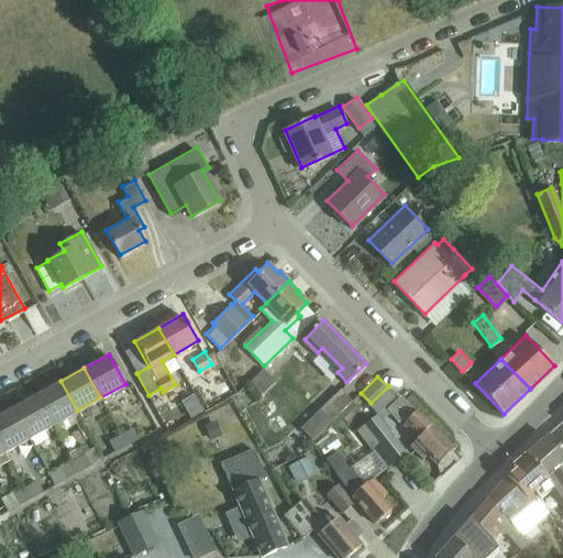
[(61,381),(36,394),(53,424),(77,411),(61,381)]
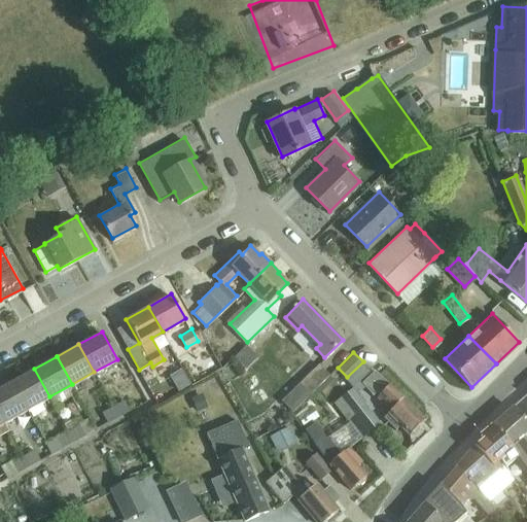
[(300,381),(310,391),(329,373),(319,362),(300,381)]
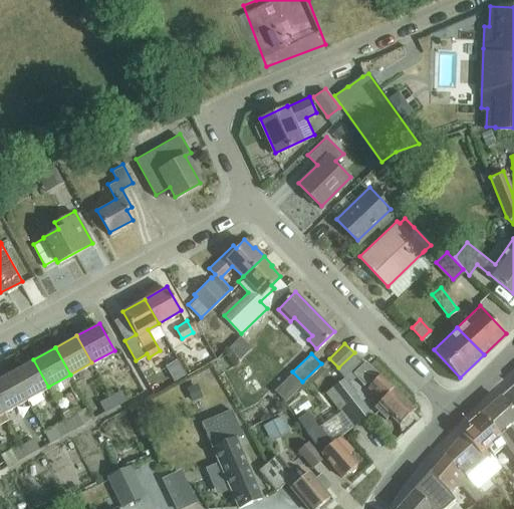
[(136,374),(125,355),(115,361),(125,379),(126,379),(135,393),(143,389),(135,375),(136,374)]
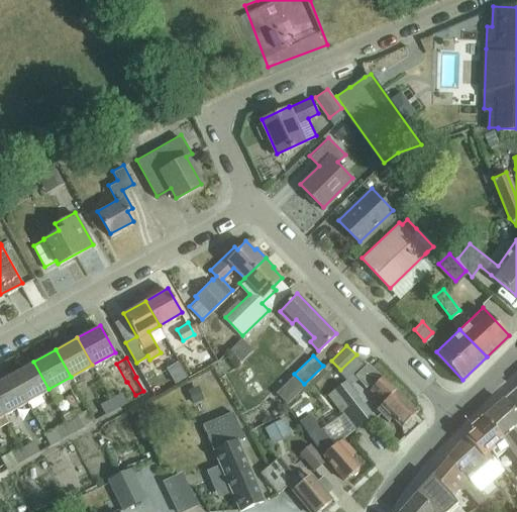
[(410,416),(417,410),(396,388),(368,361),(355,373),(366,386),(369,382),(373,385),(373,390),(379,395),(383,395),(384,393),(387,397),(376,407),(388,419),(392,415),(401,425),(403,423),(406,423),(410,420),(410,416)]
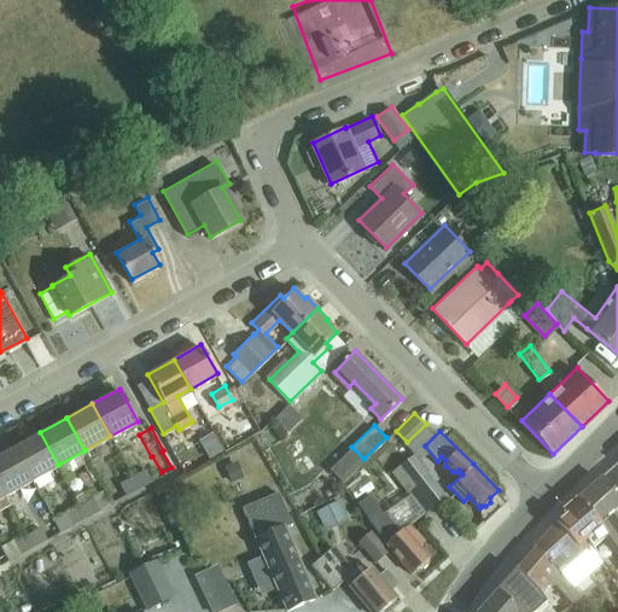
[(40,432),(15,447),(33,479),(58,465),(40,432)]
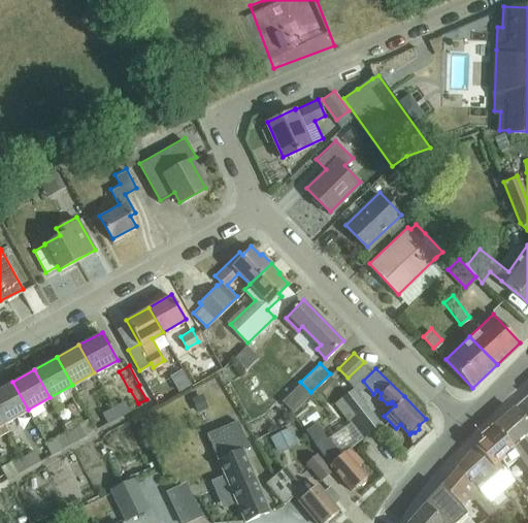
[(355,387),(354,388),(349,381),(338,388),(344,395),(335,401),(362,436),(381,422),(355,387)]
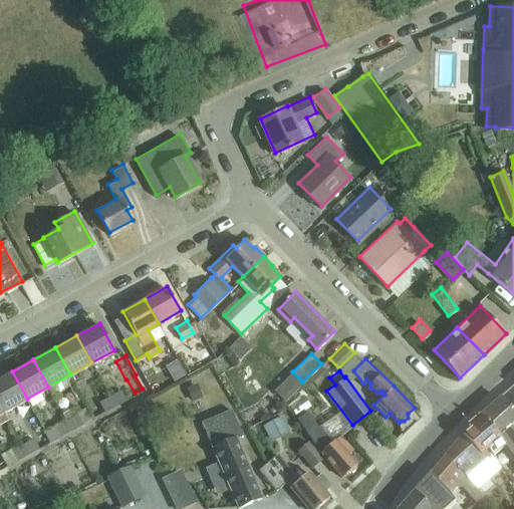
[(12,371),(0,377),(0,401),(5,411),(27,399),(12,371)]
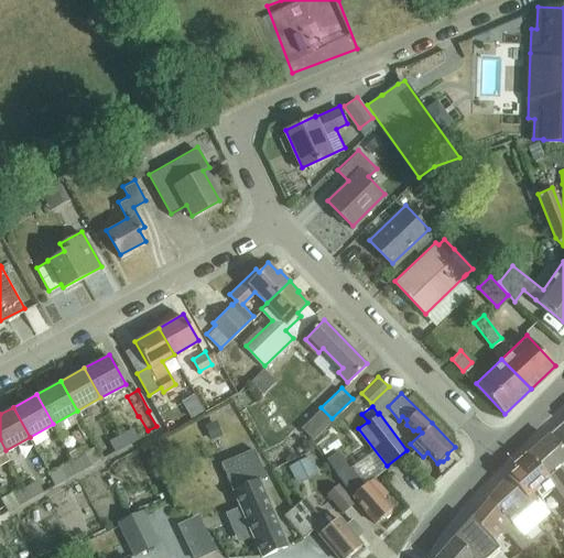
[(563,418),(548,434),(528,451),(550,479),(554,485),(563,502),(563,418)]
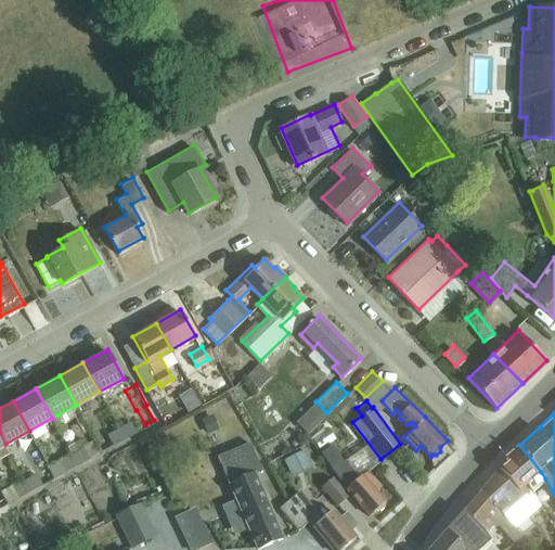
[(118,426),(124,437),(136,431),(129,421),(118,426)]
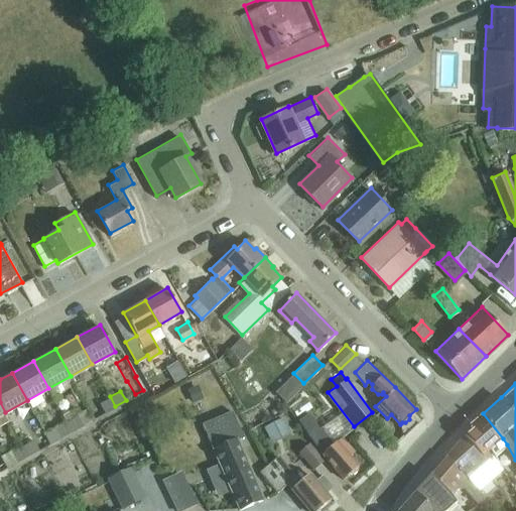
[(115,406),(110,396),(100,402),(105,412),(115,406)]
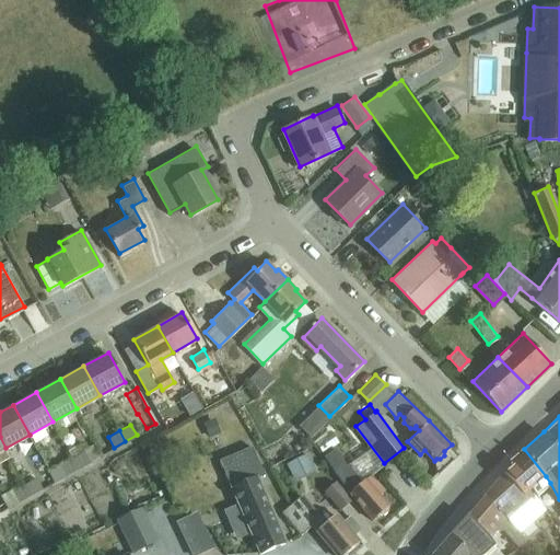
[(229,454),(220,458),(232,486),(260,551),(284,540),(269,503),(268,503),(256,475),(264,472),(253,444),(229,454)]
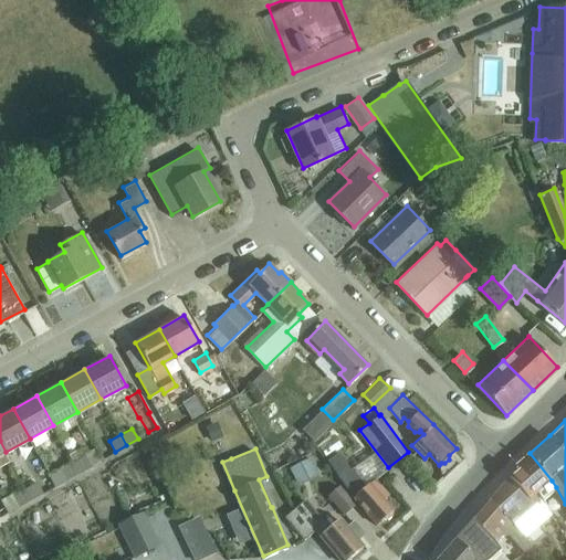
[(363,488),(348,469),(337,452),(327,458),(339,476),(354,496),(377,522),(384,517),(386,517),(391,513),(390,509),(392,508),(384,497),(388,493),(374,477),(363,488)]
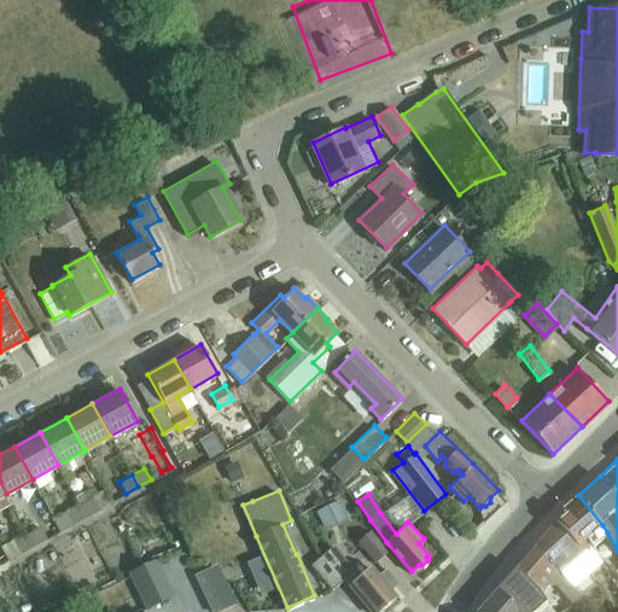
[(340,495),(316,507),(326,525),(349,513),(340,495)]
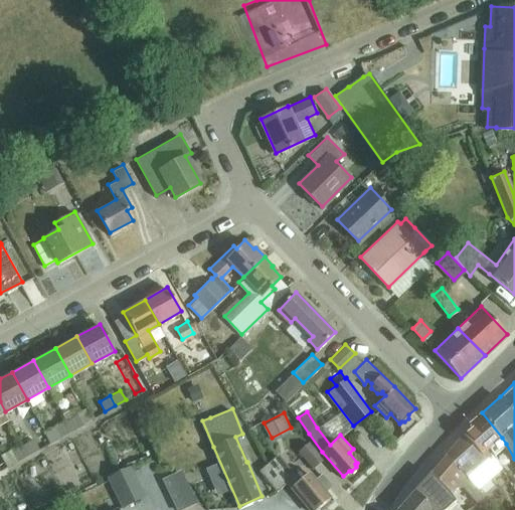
[(471,426),(463,434),(481,454),(489,446),(494,454),(506,444),(502,438),(482,412),(469,423),(471,426)]
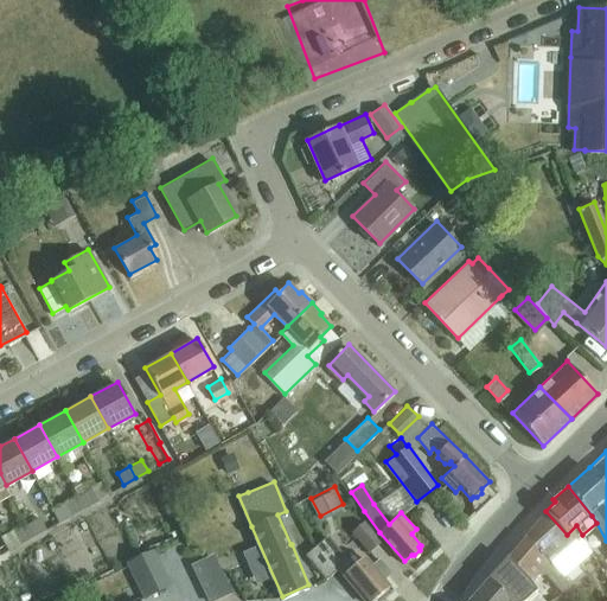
[(90,488),(78,494),(84,506),(96,499),(90,488)]
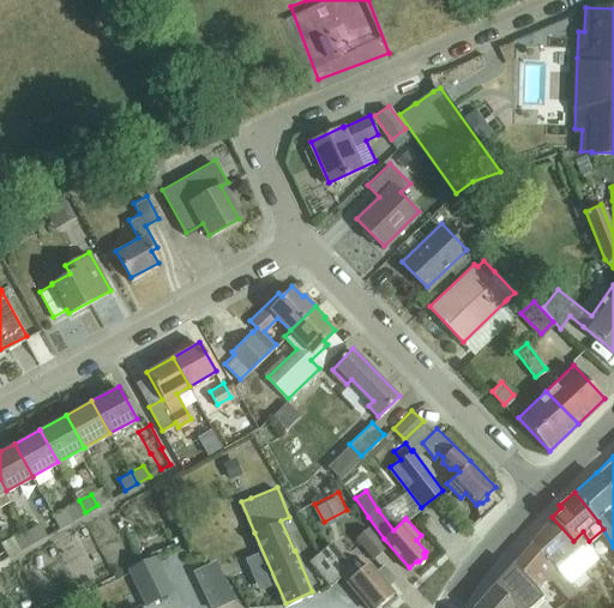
[(60,527),(85,512),(79,500),(54,515),(60,527)]
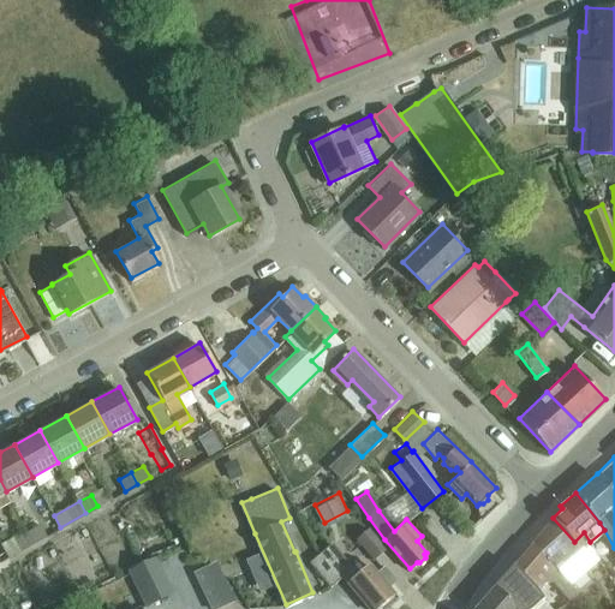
[(29,529),(39,524),(29,508),(21,513),(29,529)]
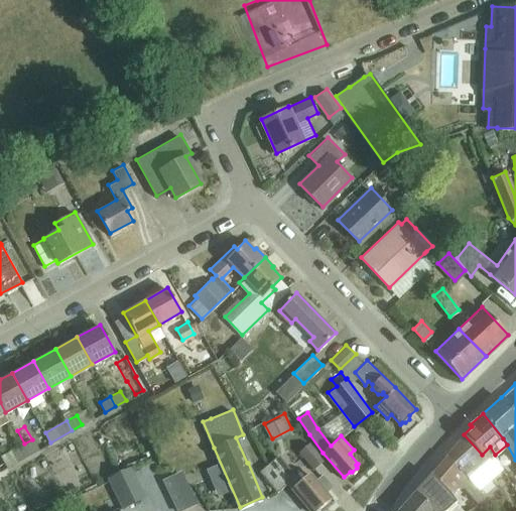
[(464,434),(446,455),(465,475),(478,491),(503,468),(500,464),(495,455),(490,446),(482,455),(464,434)]
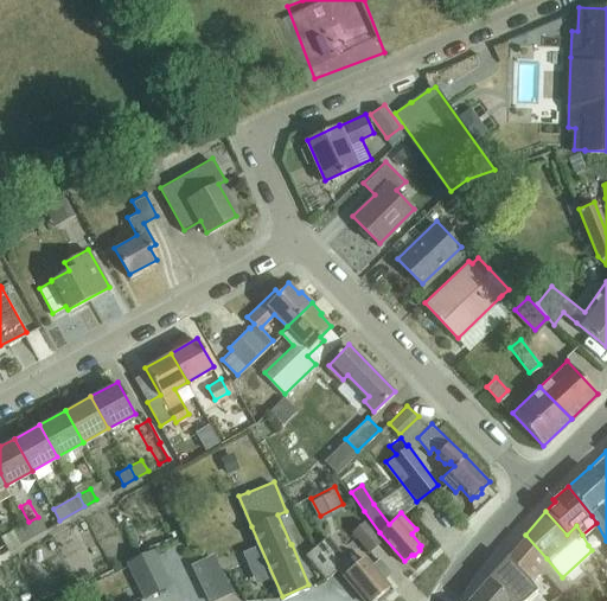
[(27,523),(33,534),(45,528),(39,517),(38,517),(29,522),(27,523)]
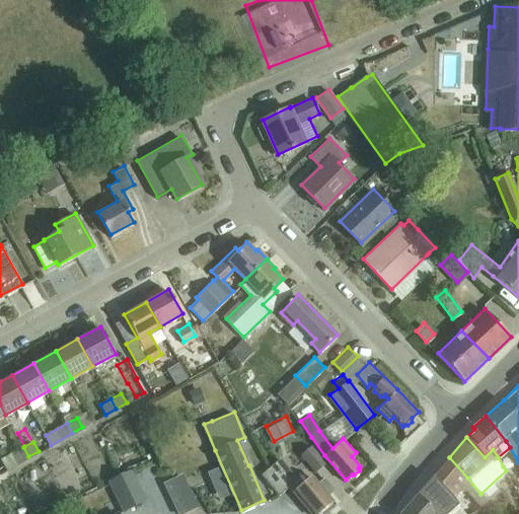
[(302,453),(315,470),(326,461),(312,444),(302,453)]
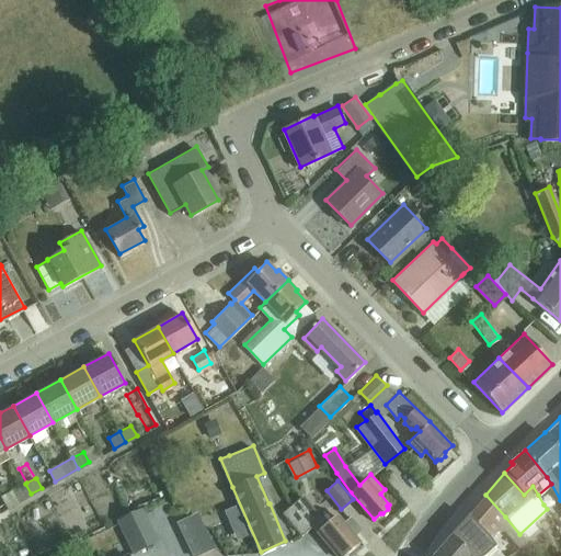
[(31,494),(25,484),(13,490),(19,501),(31,494)]
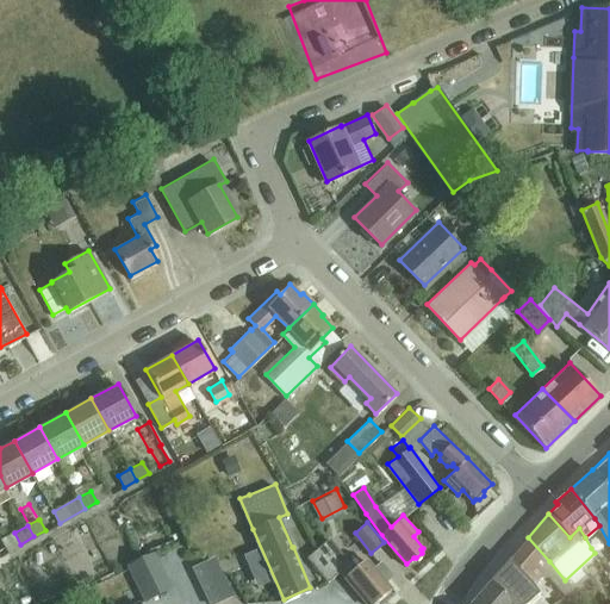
[(309,554),(328,580),(341,570),(368,603),(371,603),(391,587),(384,580),(392,573),(381,560),(374,566),(367,559),(354,570),(329,537),(309,554)]
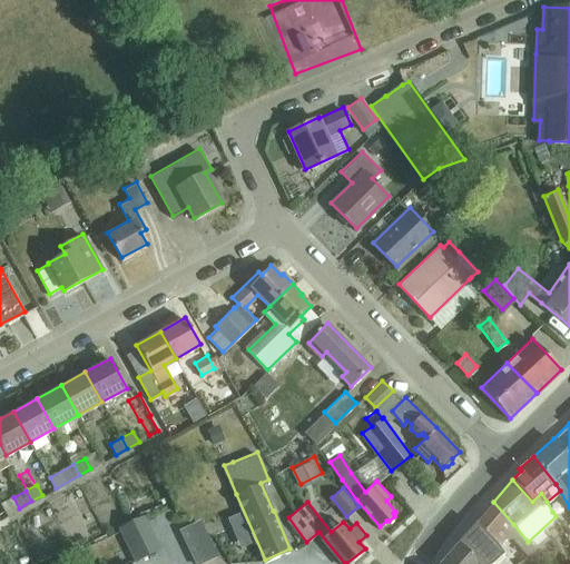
[(477,522),(497,544),(508,532),(527,554),(534,548),(528,542),(513,524),(493,502),(477,522)]
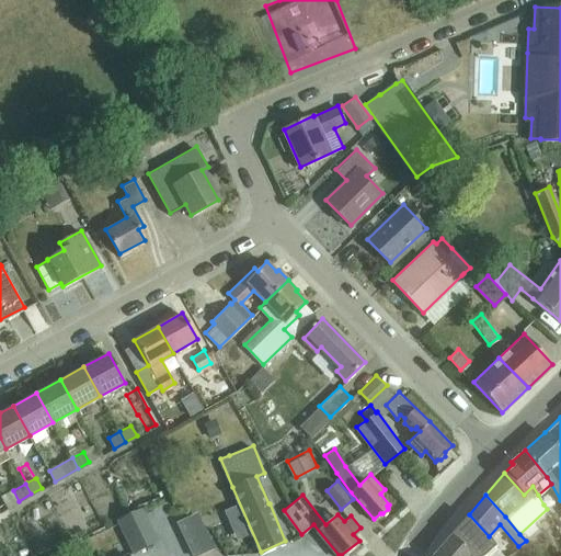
[(176,517),(191,555),(218,544),(204,507),(176,517)]
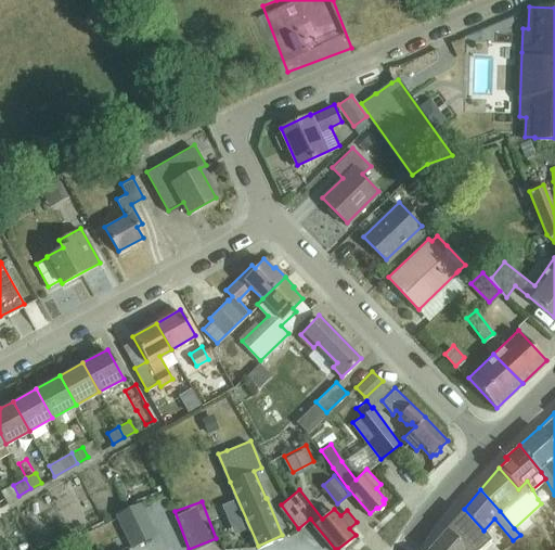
[(140,502),(116,514),(131,542),(155,532),(140,502)]
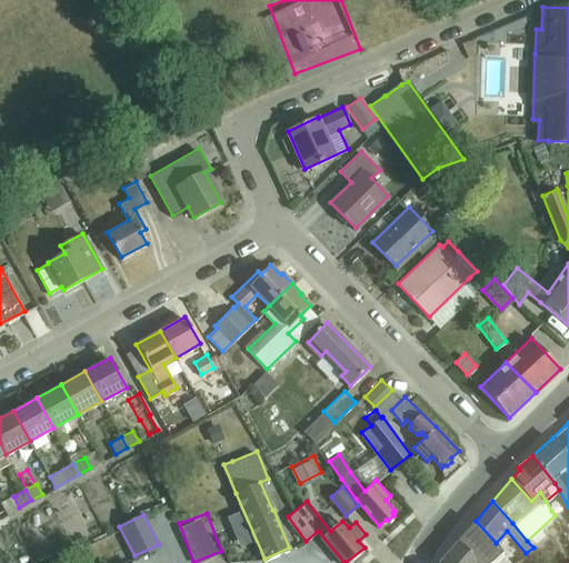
[(470,552),(475,562),(489,562),(490,562),(501,552),(496,543),(476,521),(458,540),(470,552)]
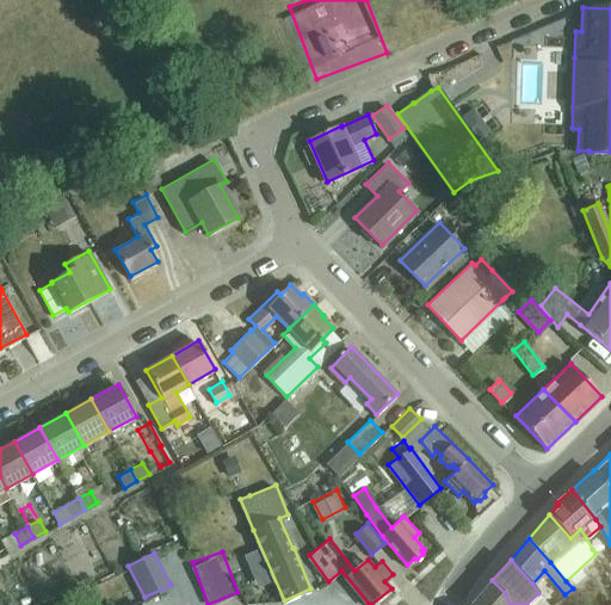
[(510,604),(505,593),(492,580),(470,603),(471,604),(510,604)]
